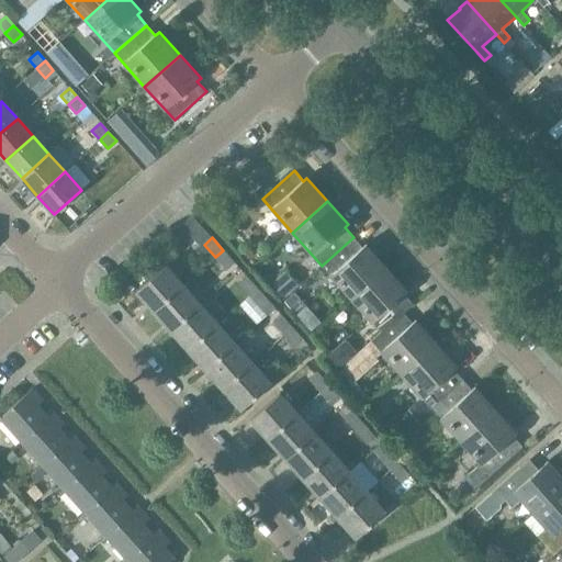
[(351,300),(386,268),(366,245),(362,248),(353,237),(322,266),(351,300)]
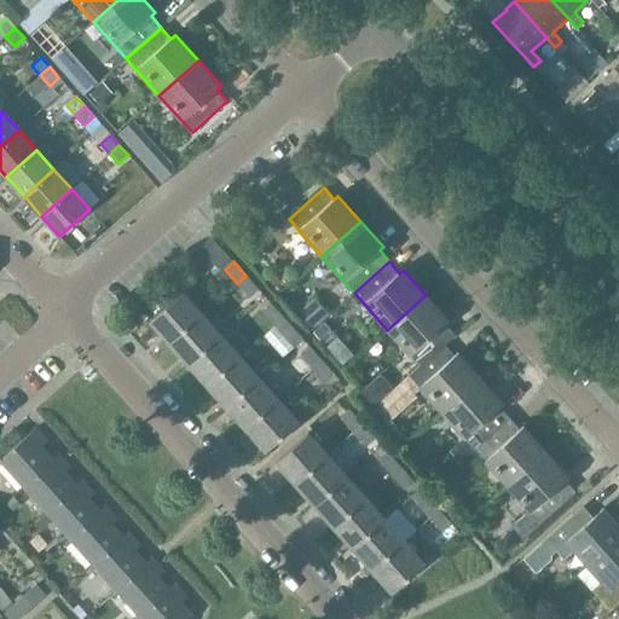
[(246,276),(237,283),(249,298),(259,290),(246,276)]
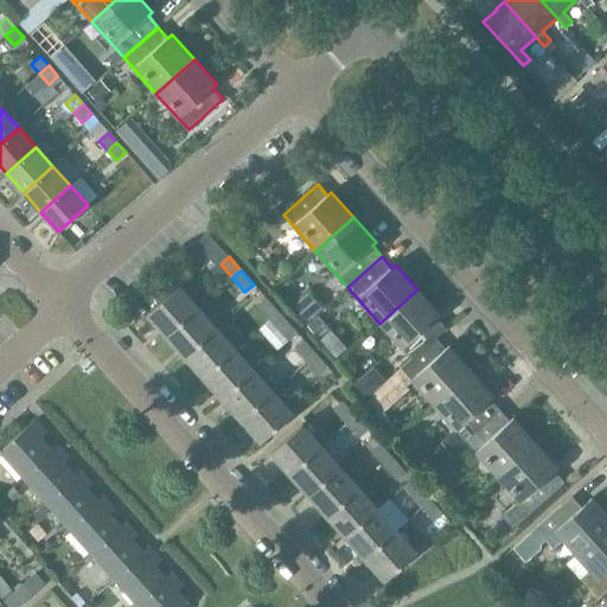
[(166,336),(198,308),(178,286),(147,314),(166,336)]
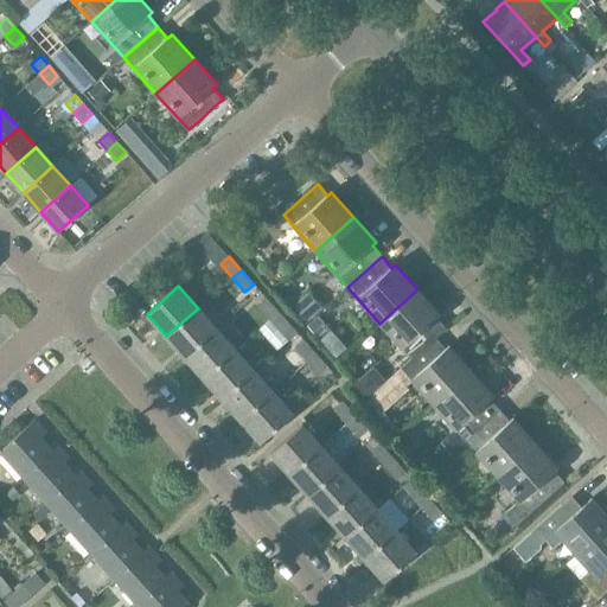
[(435,338),(436,339),(446,330),(436,318),(440,314),(417,289),(379,324),(411,359),(413,359),(435,338)]
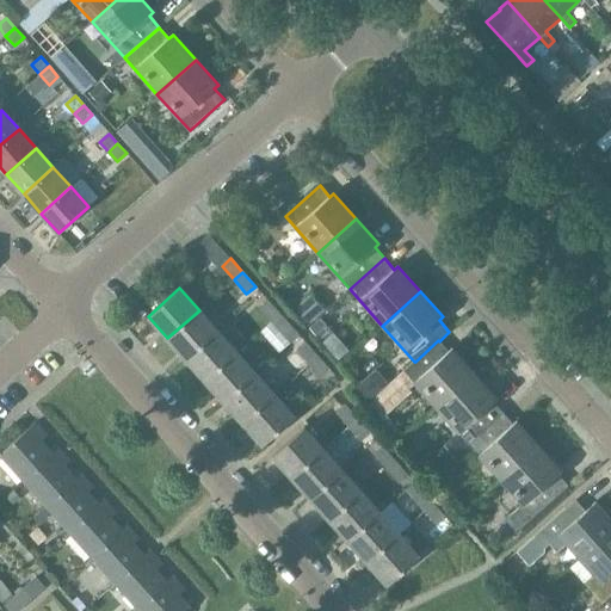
[(223,315),(241,307),(236,295),(218,303),(223,315)]
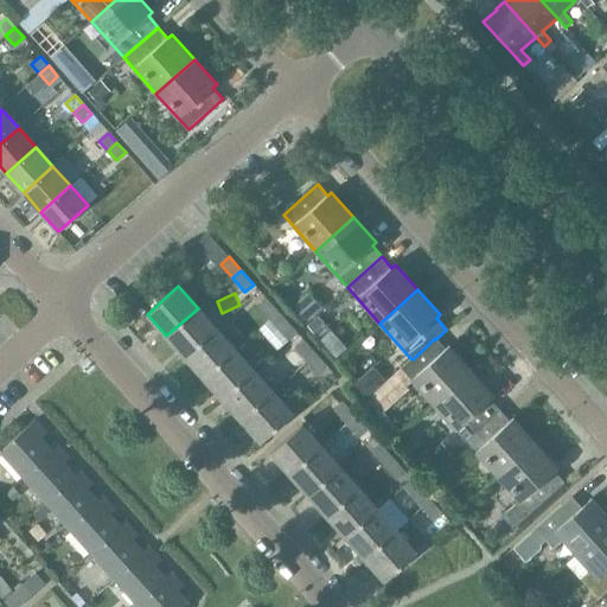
[(257,306),(269,320),(279,312),(266,298),(257,306)]
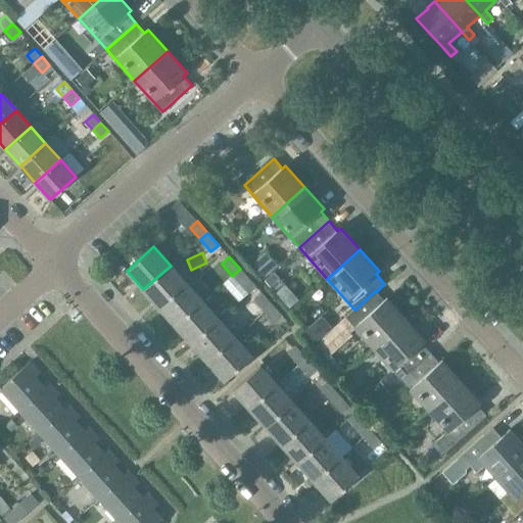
[(211,287),(228,272),(221,265),(204,280),(211,287)]
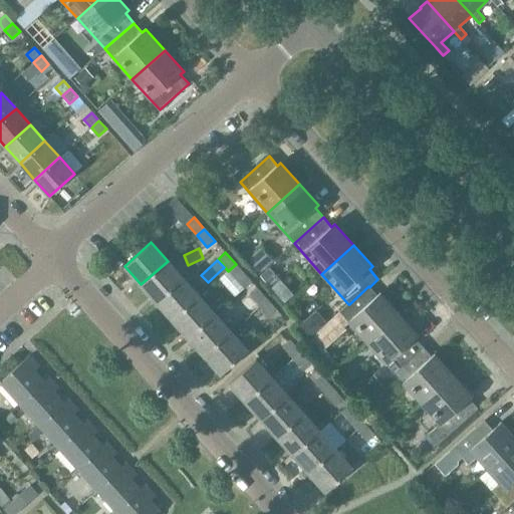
[(157,302),(184,278),(168,261),(141,284),(157,302)]
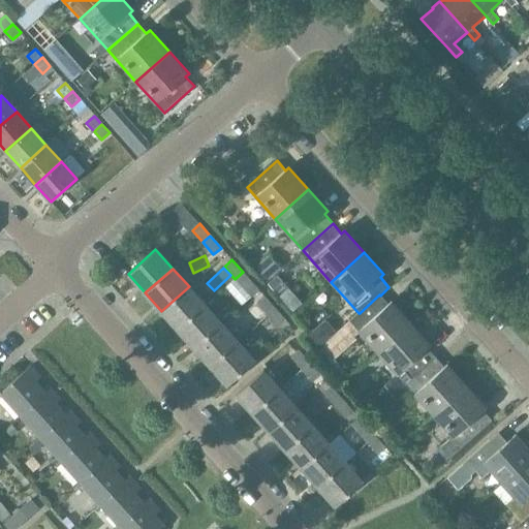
[(243,272),(235,279),(246,291),(253,284),(243,272)]
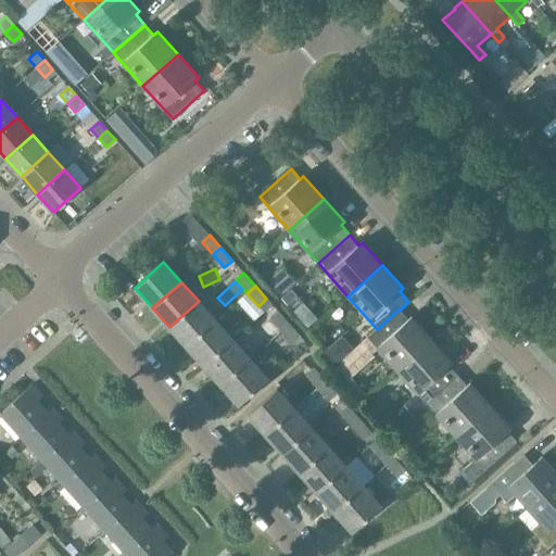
[(187,346),(216,320),(199,301),(169,327),(187,346)]
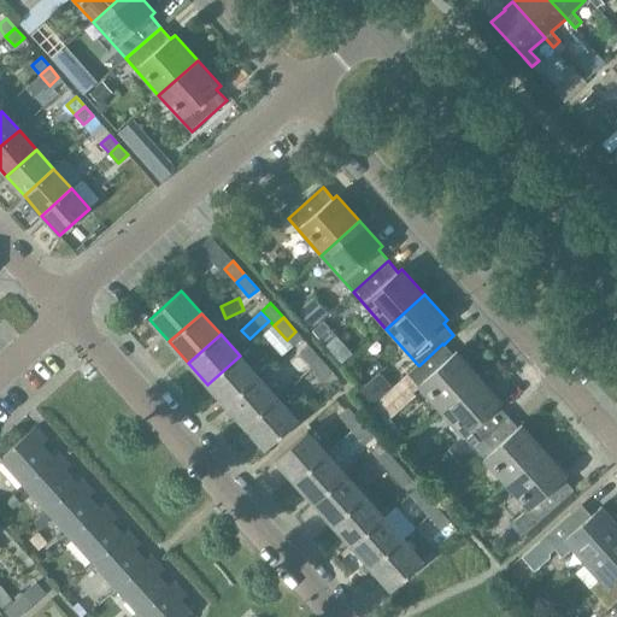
[(416,385),(441,412),(480,377),(457,352),(453,356),(444,345),(442,344),(419,365),(418,365),(374,405),(385,418),(411,394),(409,391),(416,385)]
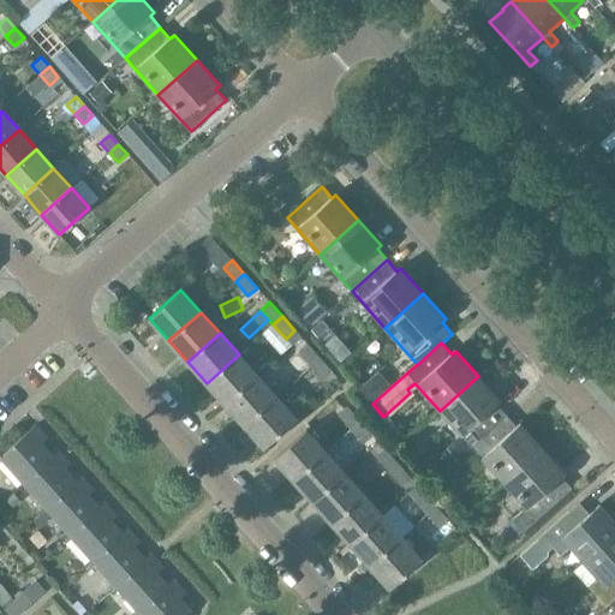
[(320,359),(308,345),(298,352),(311,366),(320,359)]
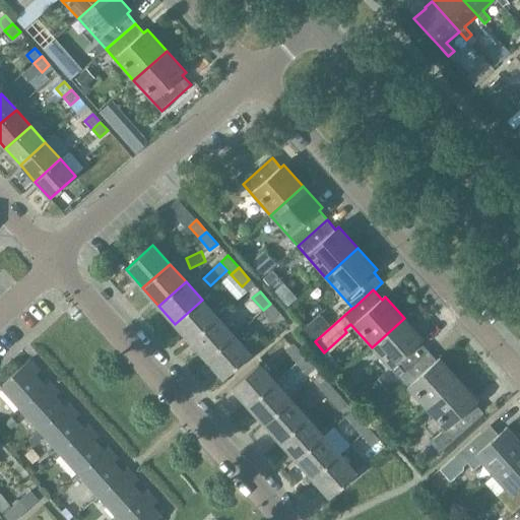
[(191,342),(217,318),(202,300),(175,324),(191,342)]
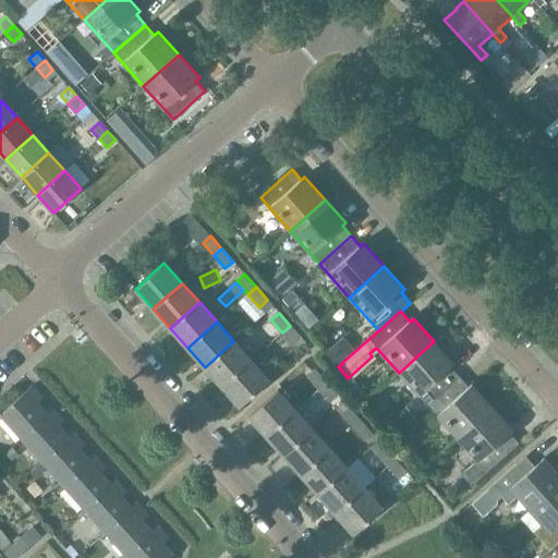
[(290,326),(282,332),(294,346),(302,339),(290,326)]
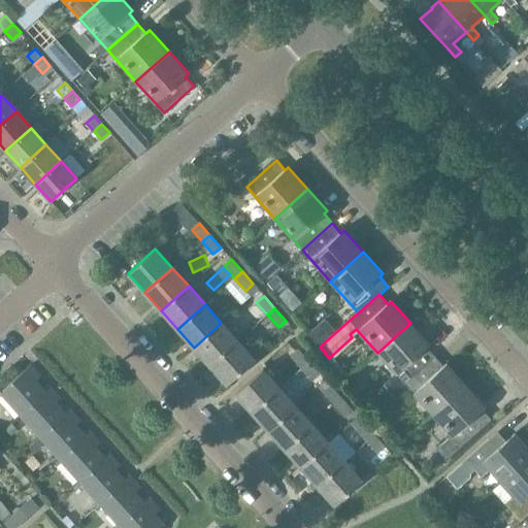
[(221,323),(194,348),(210,366),(237,341),(221,323)]
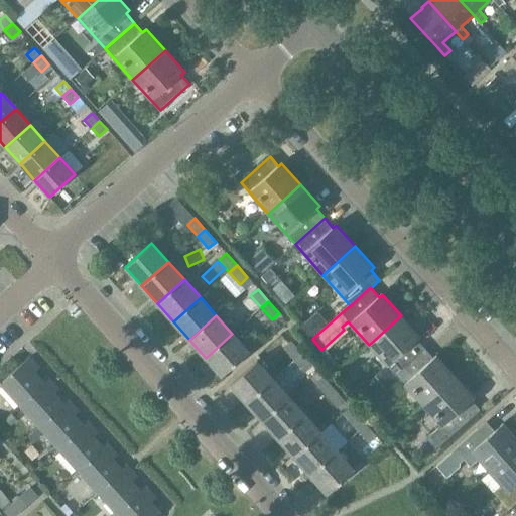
[(368,389),(373,395),(425,349),(416,340),(420,337),(401,315),(369,345),(391,369),(368,389)]
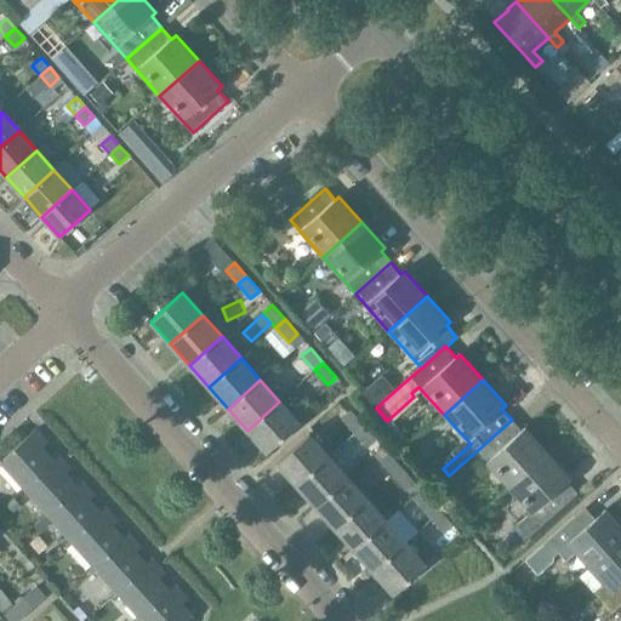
[(279,402),(248,431),(267,453),(300,423),(279,402)]
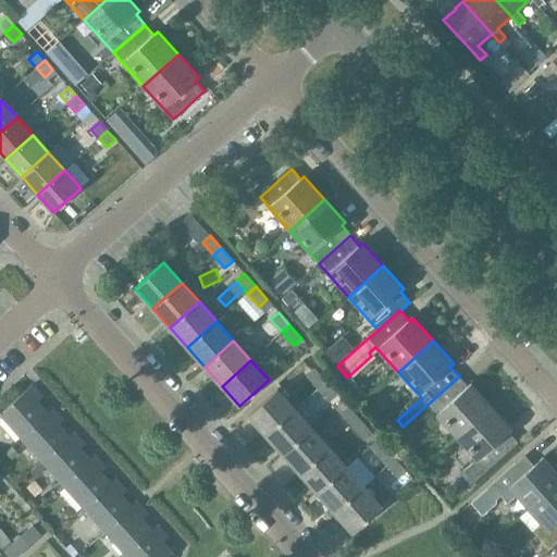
[(326,382),(314,369),(307,376),(318,388),(326,382)]
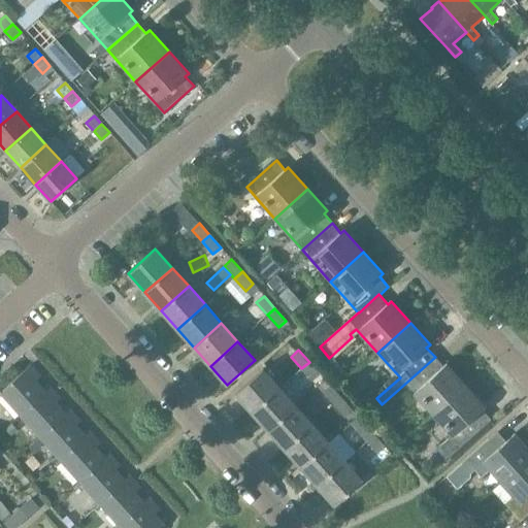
[(435,357),(382,404),(388,410),(410,390),(433,415),(466,386),(447,363),(443,366),(435,357)]
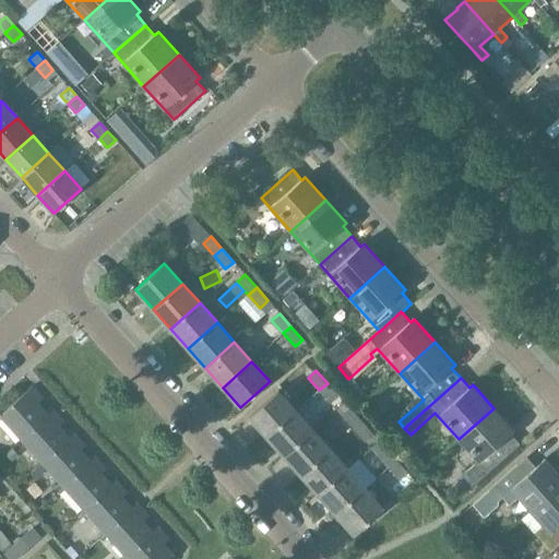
[(328,383),(319,390),(331,403),(339,396),(328,383)]
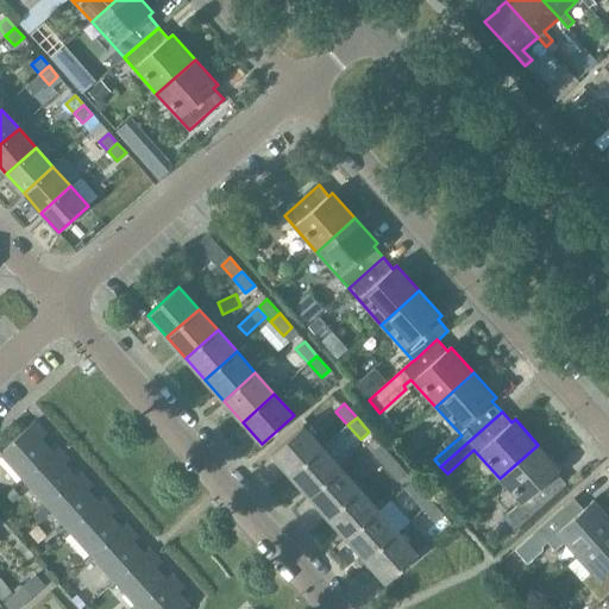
[(52,452),(37,435),(43,429),(36,421),(0,452),(0,453),(23,479),(52,452)]
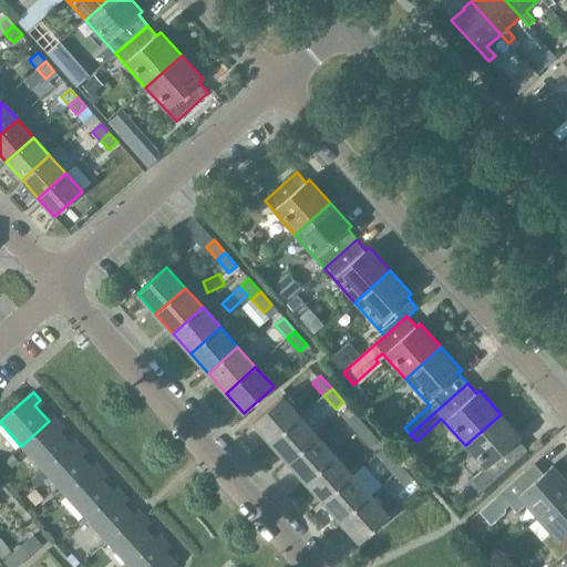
[(271,443),(300,418),(282,397),(253,423),(271,443)]
